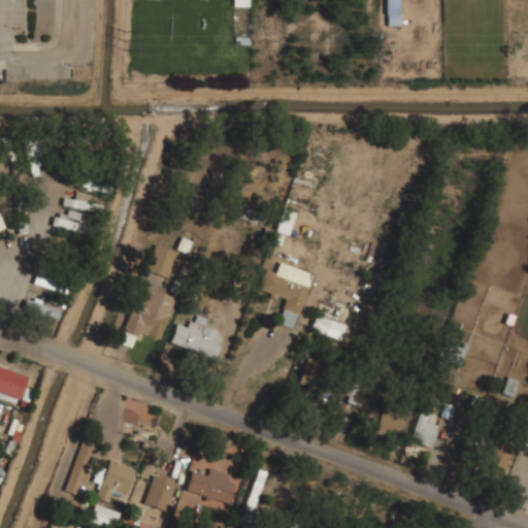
[(38,171),(41,161),(32,158),(29,168),(38,171)]
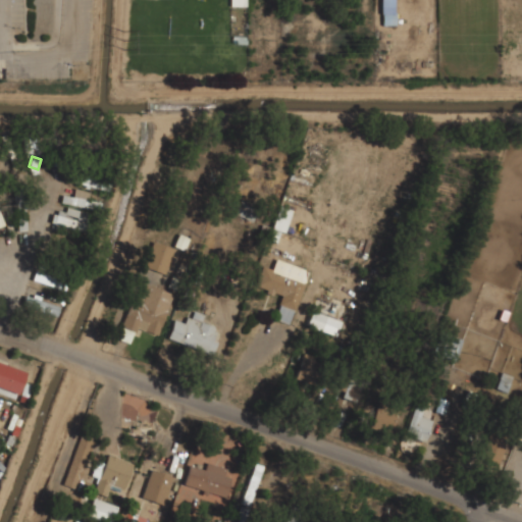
[(73,178),(107,189),(110,176),(76,167),(73,178)]
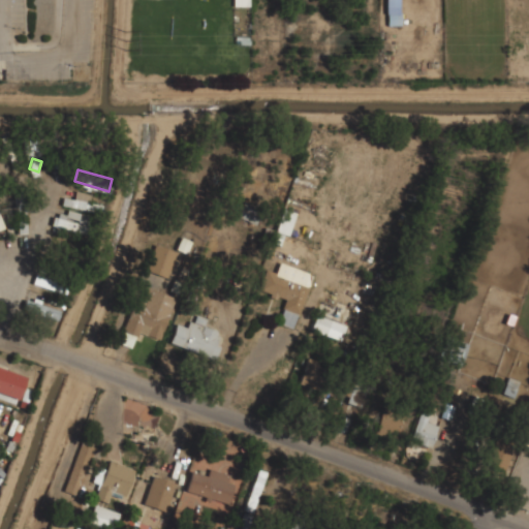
[(92,194),(76,189),(73,198),(64,195),(62,201),(99,212),(101,205),(90,201),(92,194)]
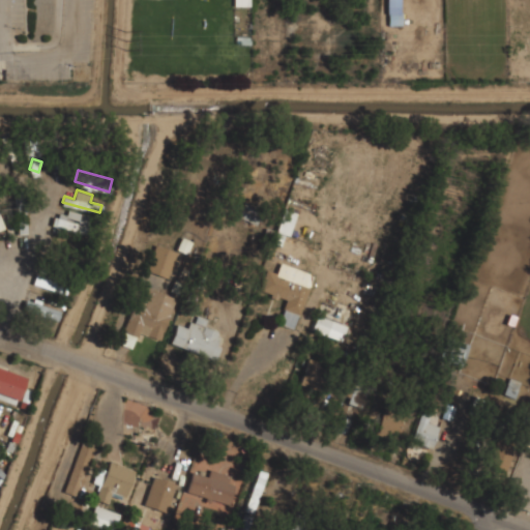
[(287,236),(296,212),(285,208),(275,232),(287,236)]
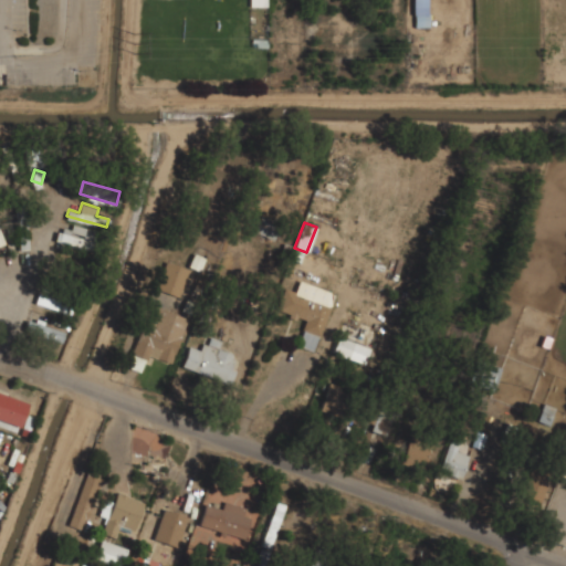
[(88,250),(93,230),(72,224),(70,232),(58,229),(55,241),(88,250)]
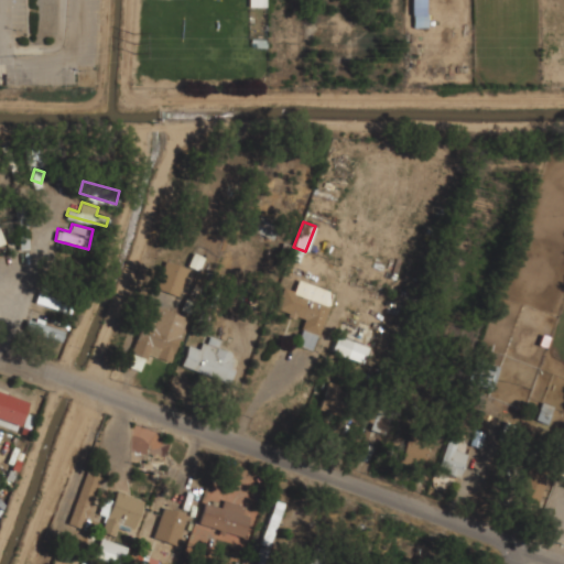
[(187,267),(165,260),(155,288),(179,295),(187,267)]
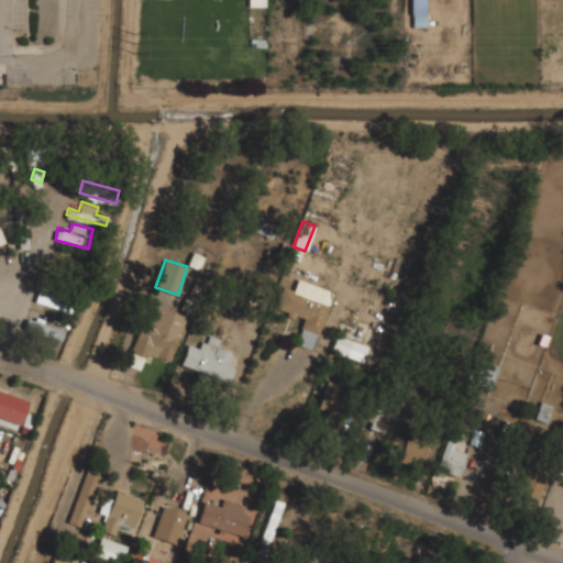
[(333,290),(297,278),(293,289),(282,286),(274,308),(304,319),(295,343),(312,349),(333,290)]
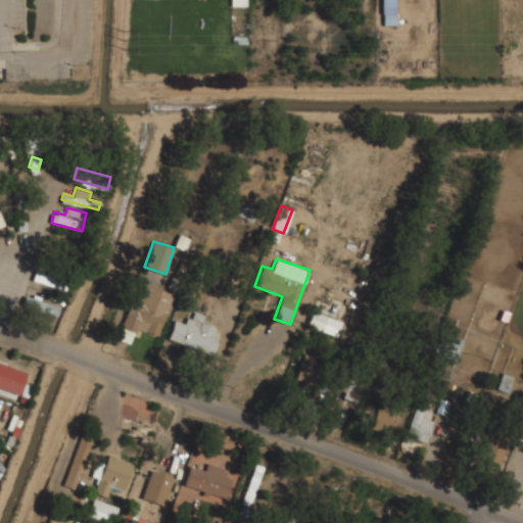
[(64,290),(68,279),(36,267),(32,278),(64,290)]
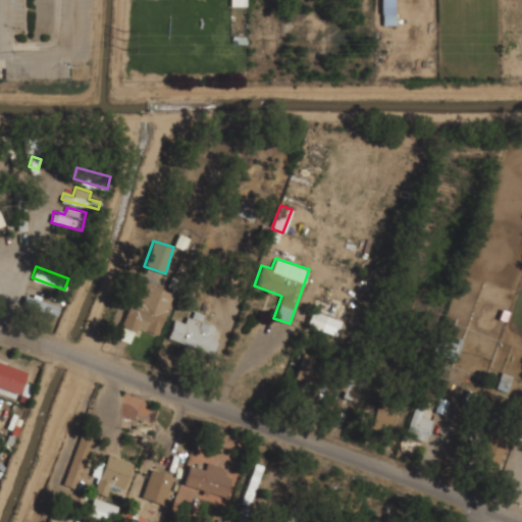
[(133,293),(117,337),(128,342),(134,328),(157,336),(172,293),(147,283),(143,296),(133,293)]
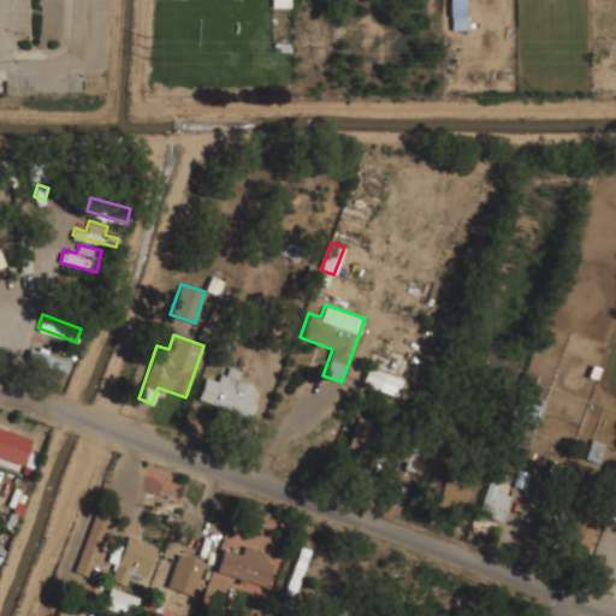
[(71,362),(31,347),(27,357),(66,373),(71,362)]
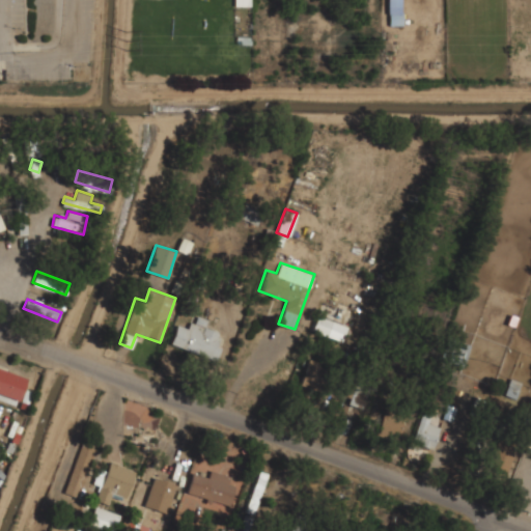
[(176,325),(170,345),(217,359),(224,333),(206,328),(208,319),(193,314),(189,328),(176,325)]
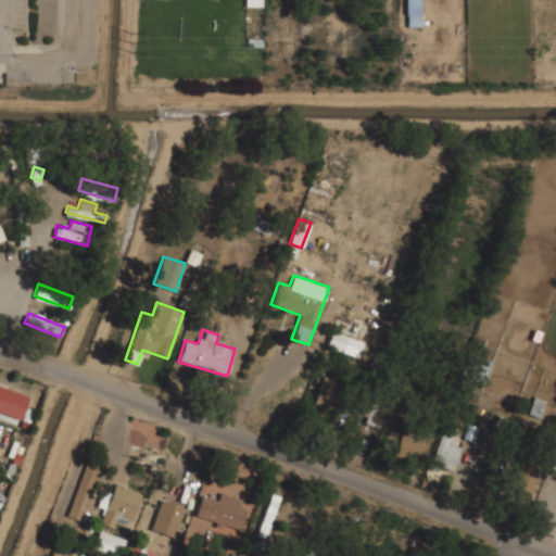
[(358,356),(364,339),(331,330),(327,346),(358,356)]
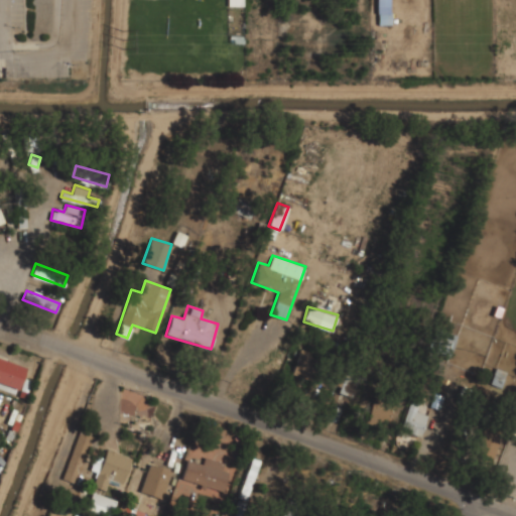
[(449,357),(457,336),(441,331),(434,351),(449,357)]
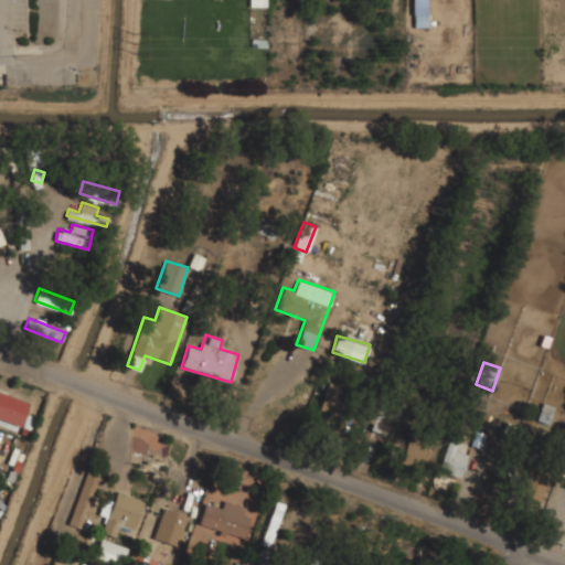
[(347,417),(354,387),(327,381),(320,411),(347,417)]
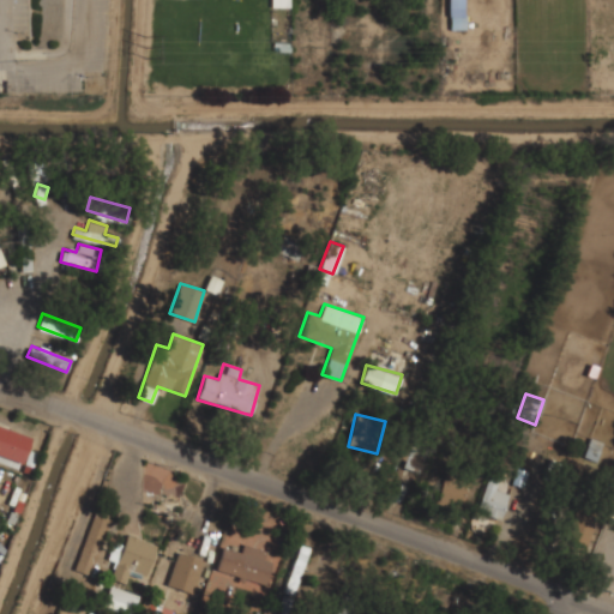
[(0,455),(22,462),(31,435),(0,425),(0,455)]
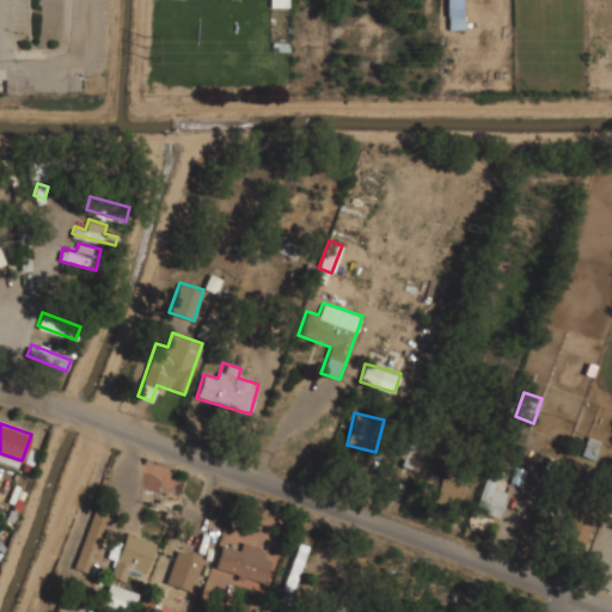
[(599,440),(587,436),(582,454),(593,458),(599,440)]
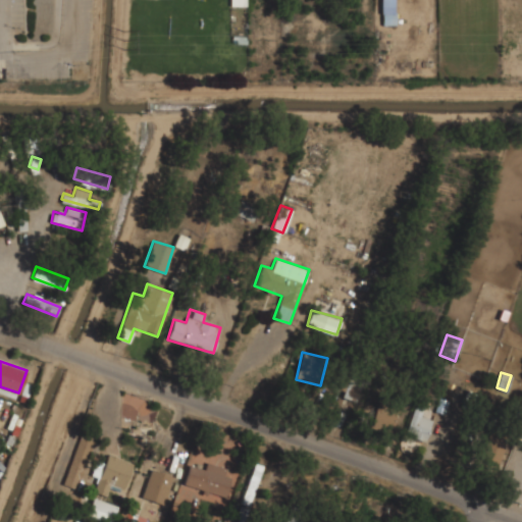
[(390,434),(399,410),(378,404),(370,427),(390,434)]
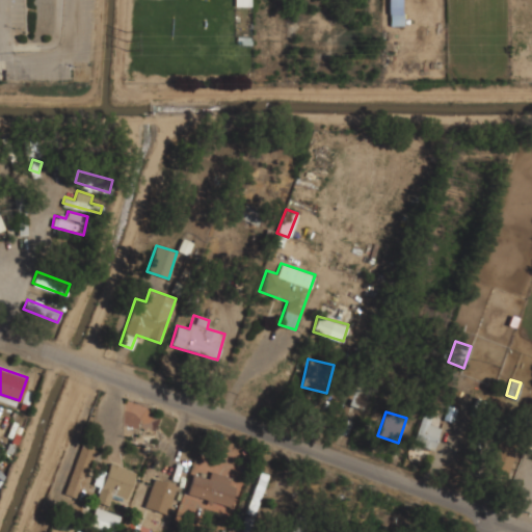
[(433,449),(442,427),(421,420),(413,442),(433,449)]
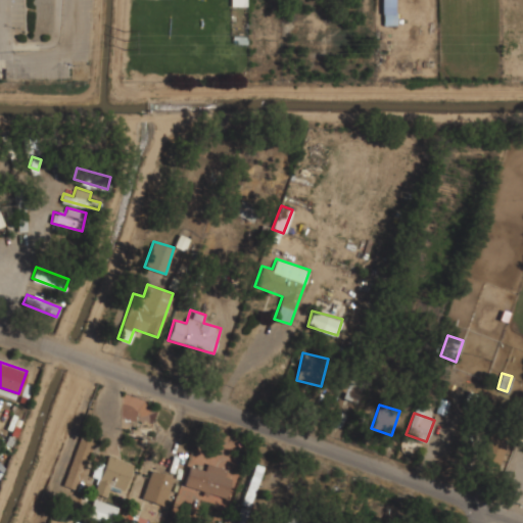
[(63,484),(76,488),(92,440),(81,436),(63,484)]
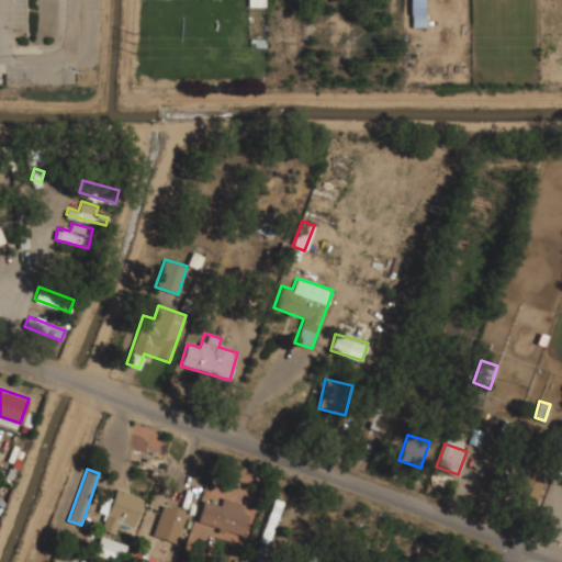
[(538,501),(547,479),(525,470),(516,493),(538,501)]
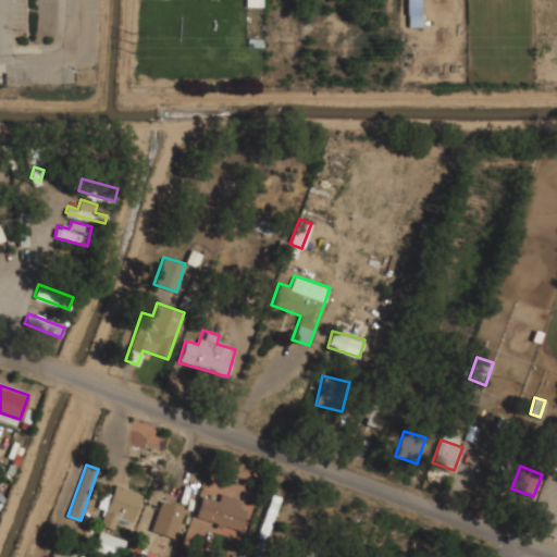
[(116,518),(131,523),(141,494),(114,484),(100,524),(113,529),(116,518)]
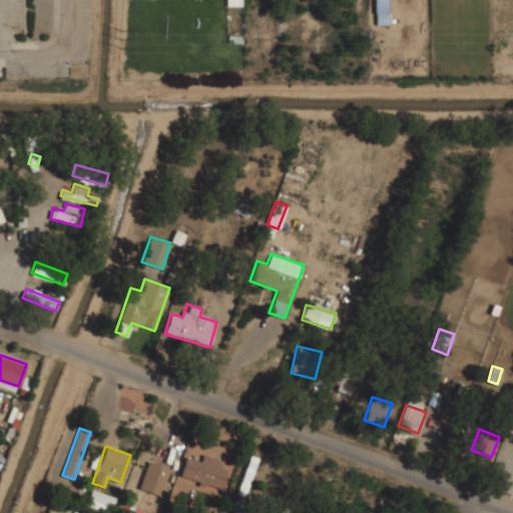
[(187,456),(180,475),(214,488),(224,461),(203,453),(200,461),(187,456)]
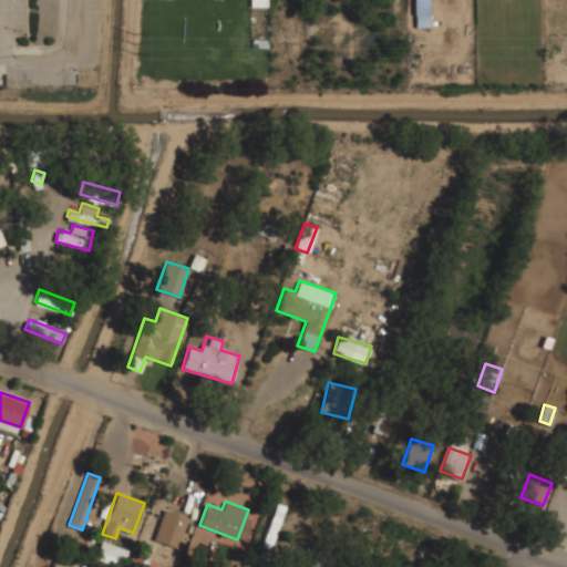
[(153,540),(173,547),(184,517),(164,509),(153,540)]
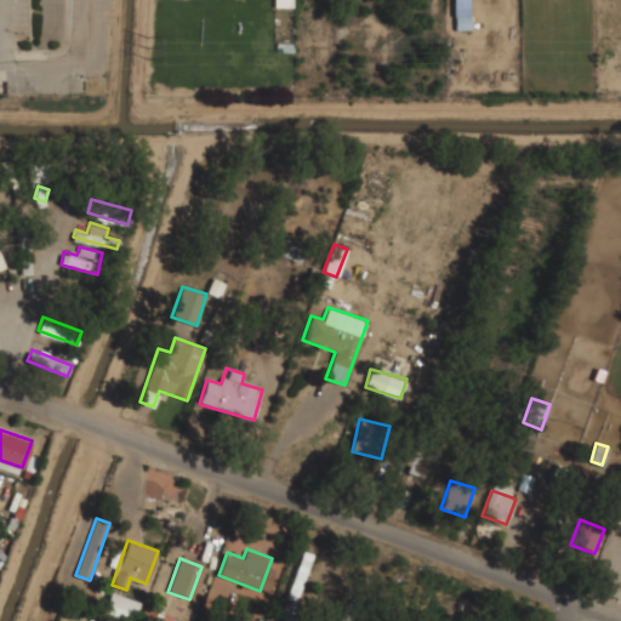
[(290,605),(329,607),(329,580),(312,579),(312,562),(291,562),(290,605)]
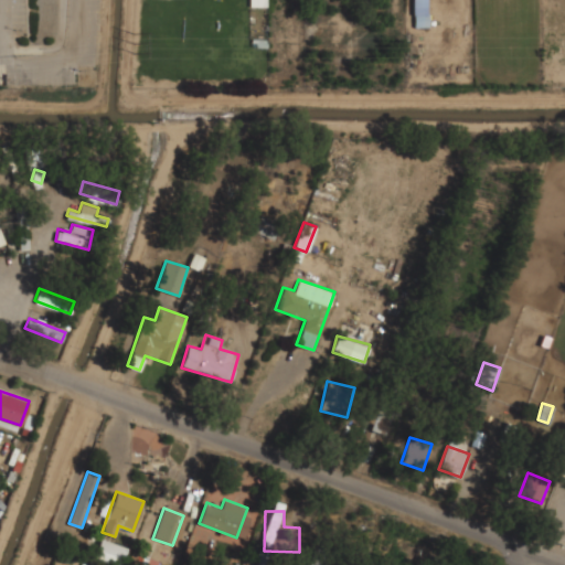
[(113,564),(120,564),(126,547),(99,540),(94,560),(113,564)]
